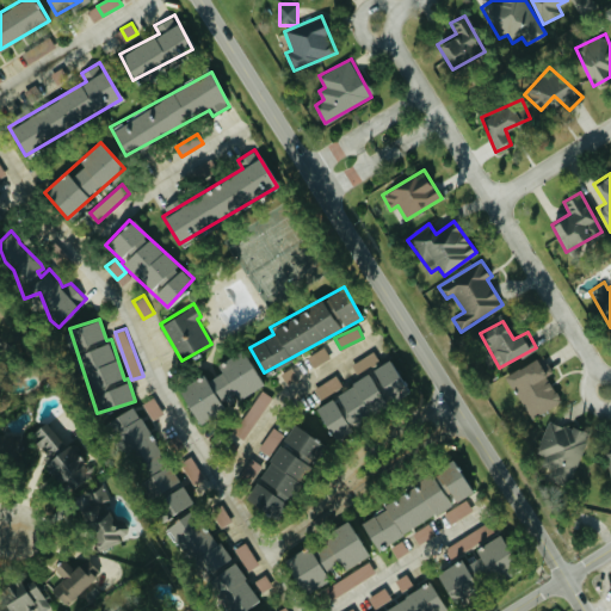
[(308,356),(313,366),(331,357),(325,346),(308,356)]
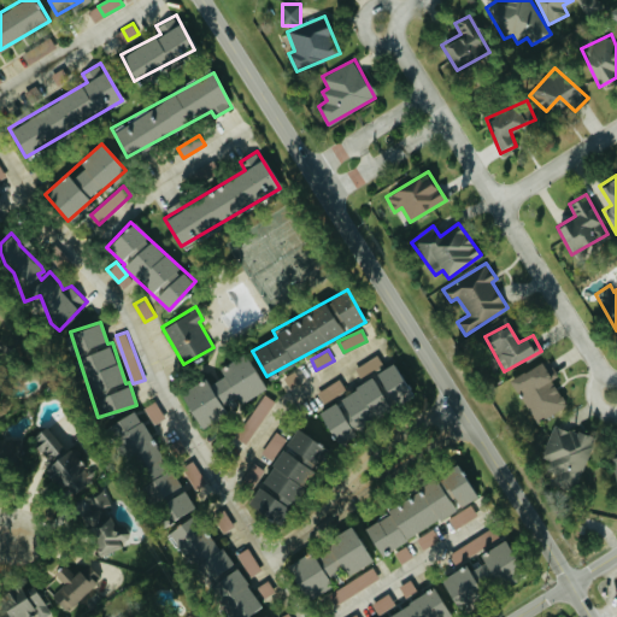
[(266,385),(246,353),(180,397),(200,428),(227,411),(225,410),(266,385)]
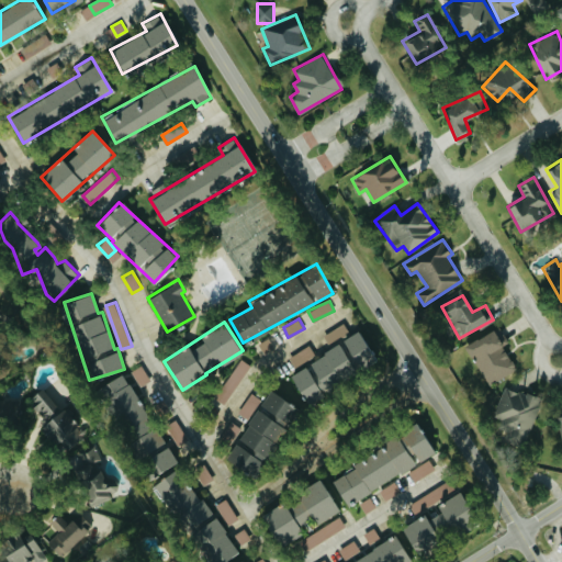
[(324,335),(329,344),(350,332),(344,322),(324,335)]
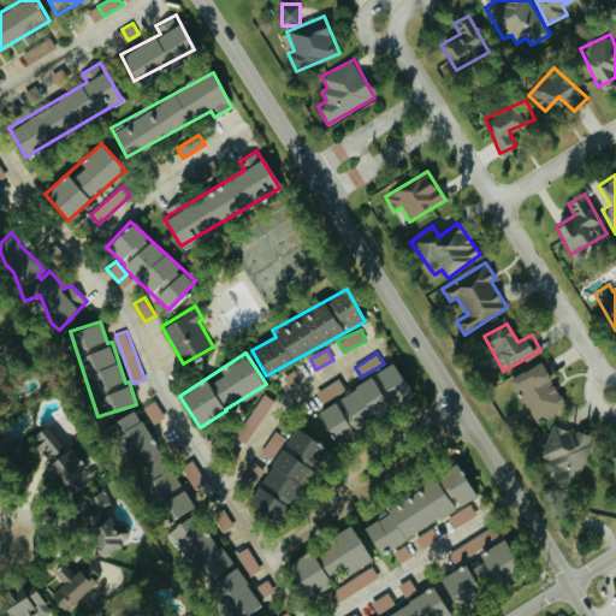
[(557,374),(546,356),(509,379),(537,421),(566,403),(550,378),(557,374)]
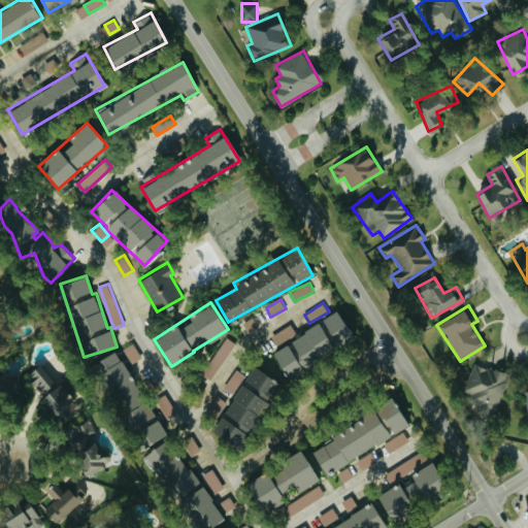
[(270,349),(284,374),(352,339),(338,314),(270,349)]
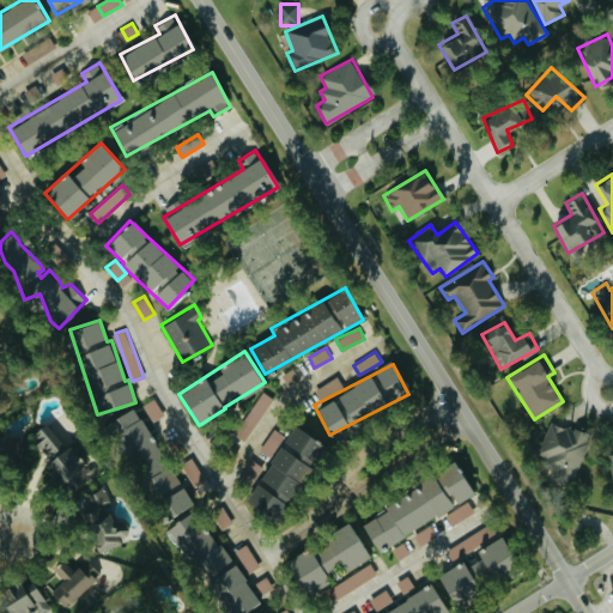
[(299,377),(293,368),(281,375),(289,386),(299,377)]
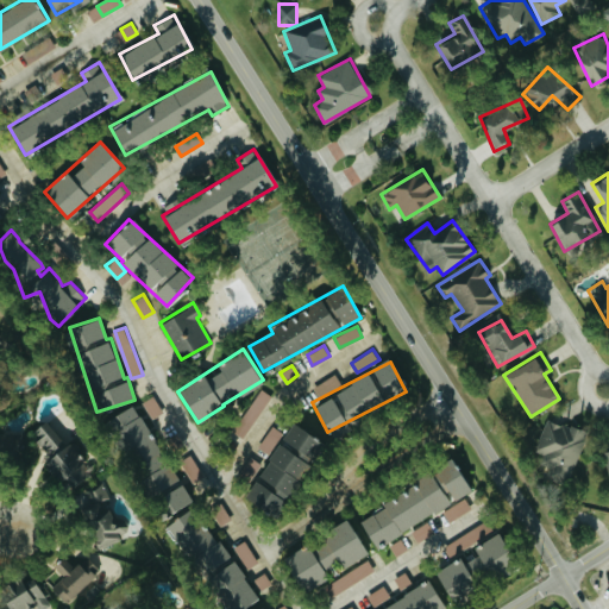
[(320,396),(341,385),(337,374),(314,385),(320,396)]
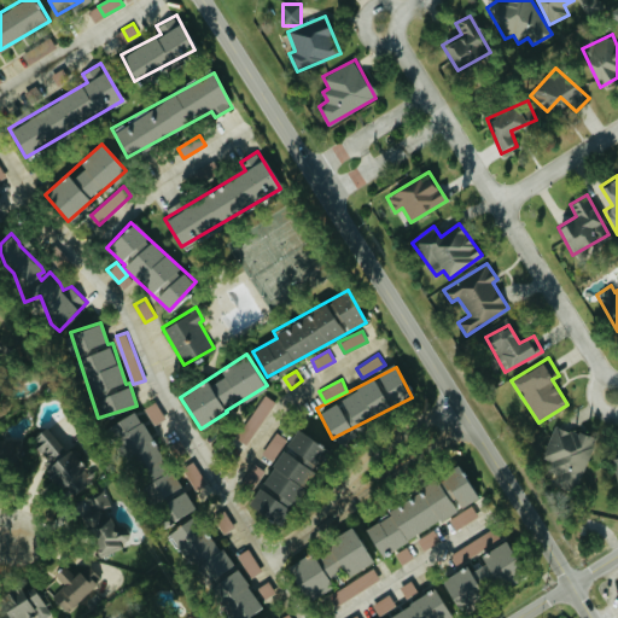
[(248,447),(274,400),(262,392),(237,439),(248,447)]
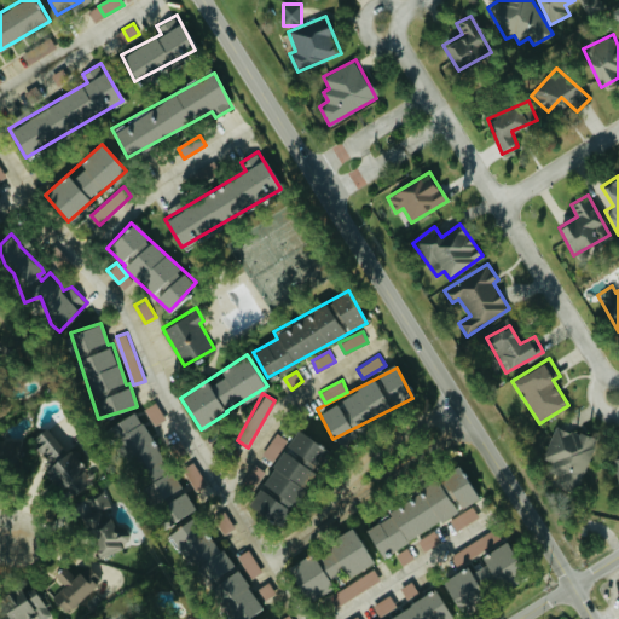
[(145,409),(155,424),(167,417),(156,401),(145,409)]
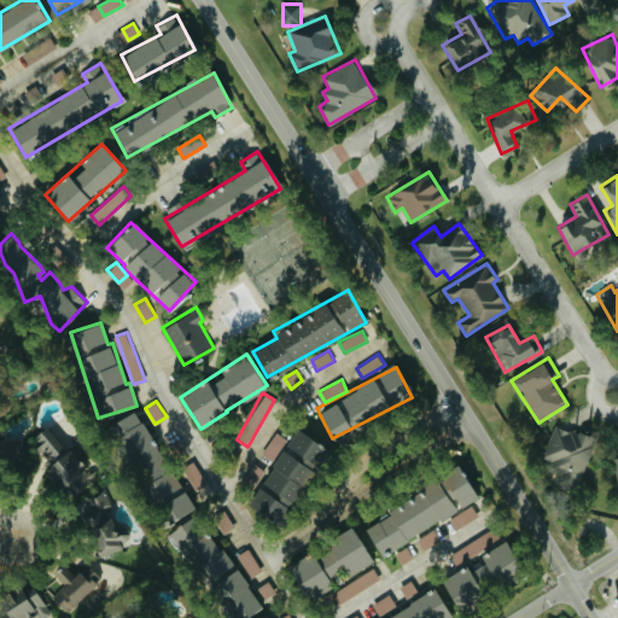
[(110,423),(133,473),(162,460),(140,409),(110,423)]
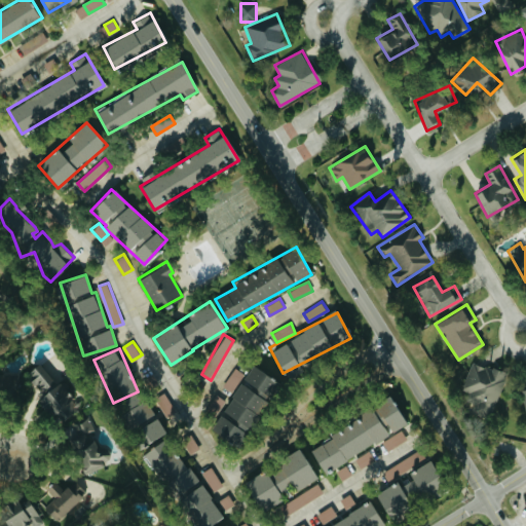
[(495,404),(508,375),(474,360),(460,389),(495,404)]
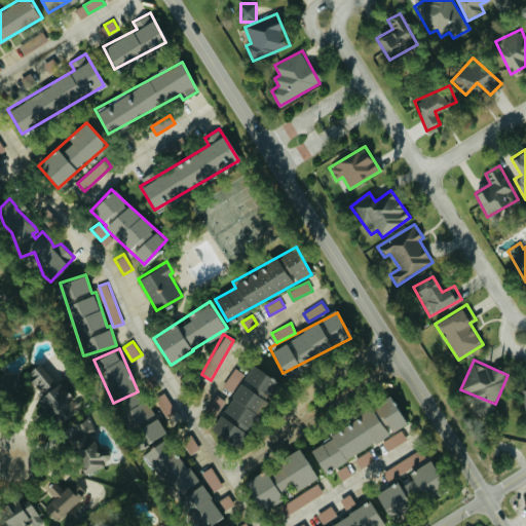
[(53,424),(77,406),(42,361),(26,373),(46,400),(38,406),(53,424)]
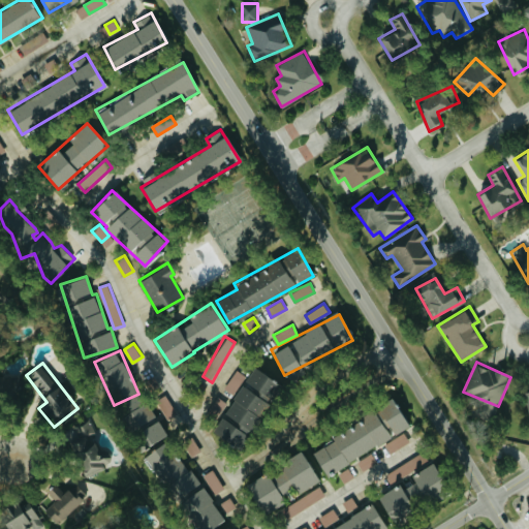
[(214,435),(241,449),(277,380),(250,367),(214,435)]
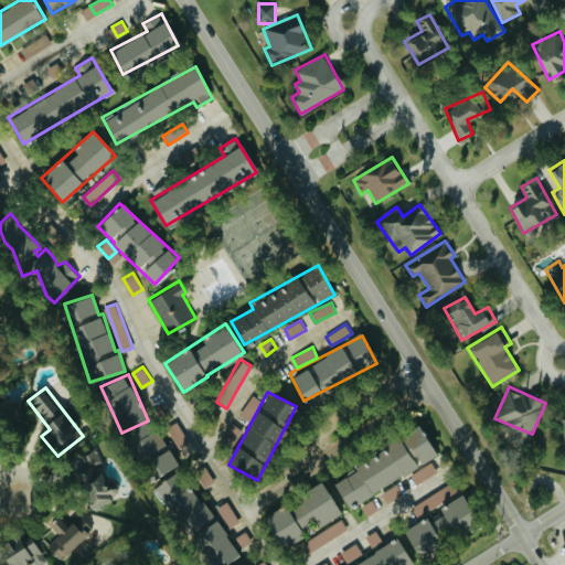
[(263,402),(253,394),(240,414),(251,420),(263,402)]
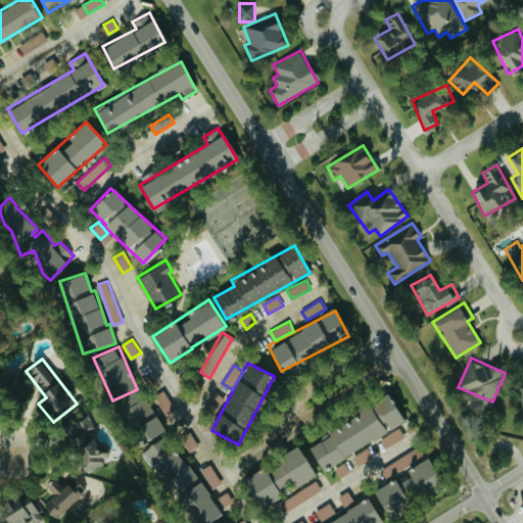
[(175,410),(164,390),(154,395),(165,415),(175,410)]
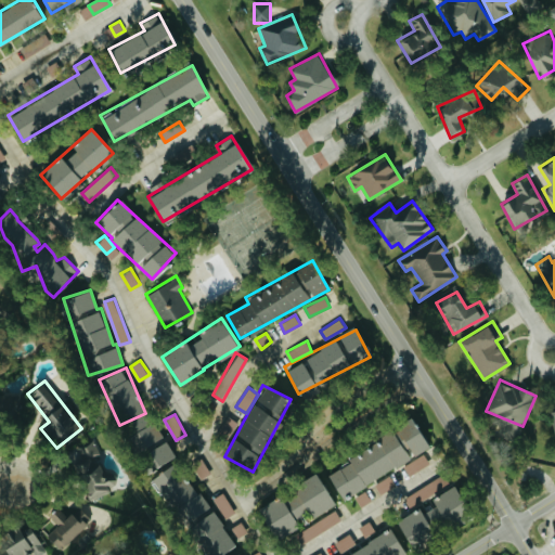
[(173,456),(155,421),(128,435),(146,470),(173,456)]
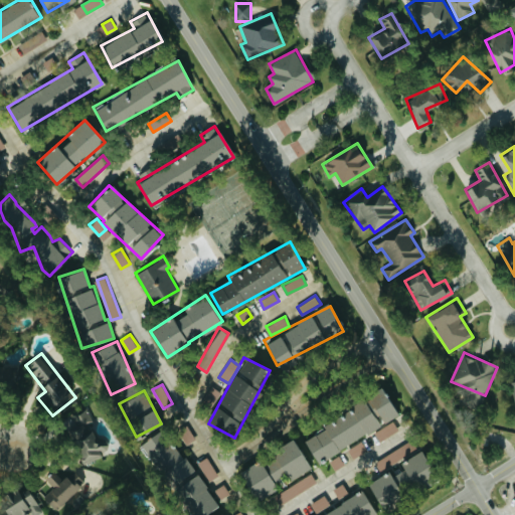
[(397,416),(383,391),(302,437),(315,462),(397,416)]
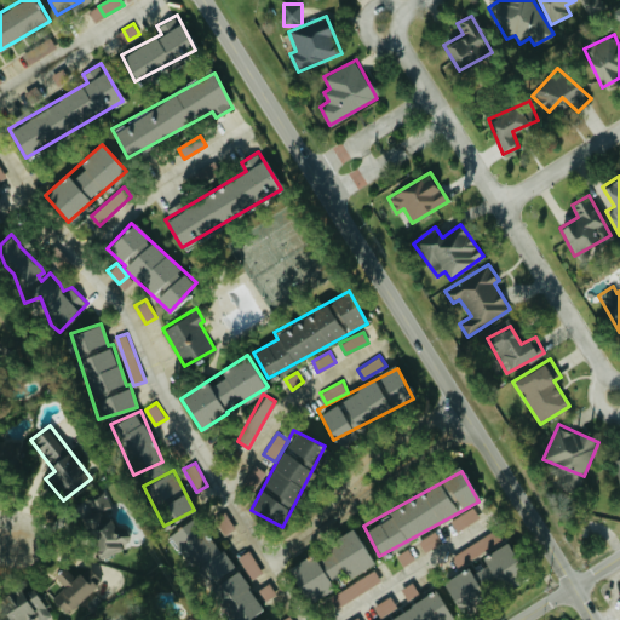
[(97,555),(126,544),(107,493),(78,504),(97,555)]
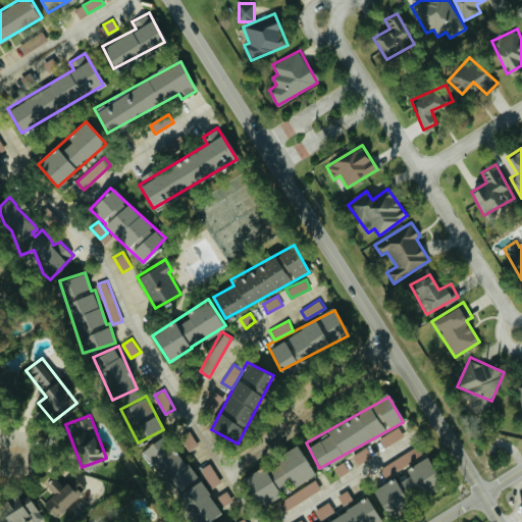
[(385,447),(404,434),(399,426),(379,438),(385,447)]
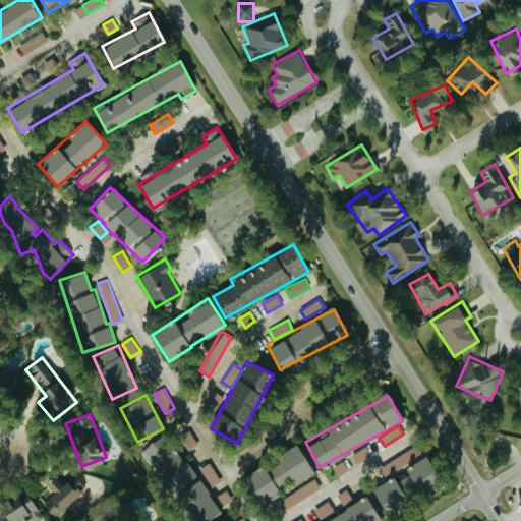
[(188,450),(198,444),(191,431),(181,438),(188,450)]
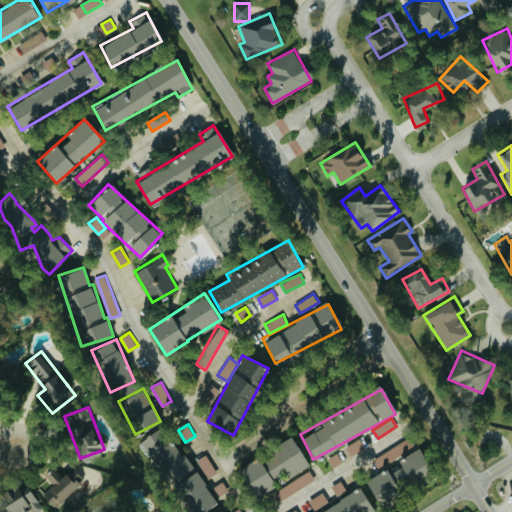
[(191,468),(160,427),(139,442),(170,484),(191,468)]
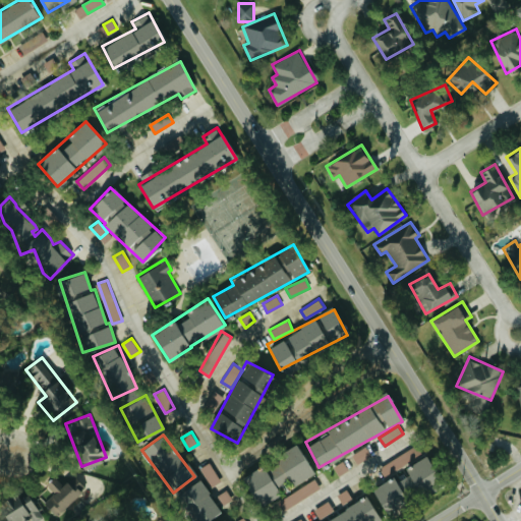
[(314,472),(298,445),(242,479),(259,507),(280,495),(276,488),(290,480),(293,485),(314,472)]
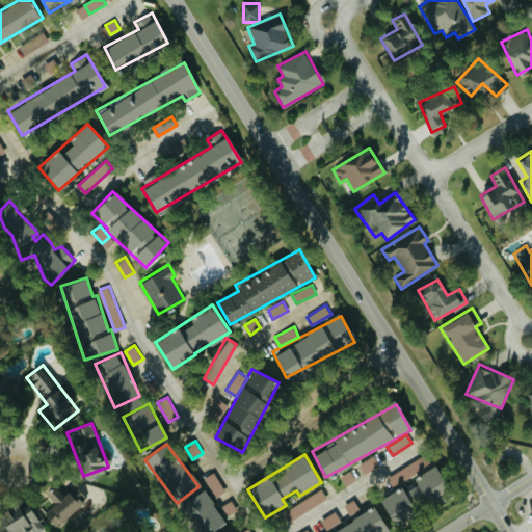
[(379,500),(393,525),(415,512),(449,495),(428,454),(387,476),(393,486),(413,476),(416,481),(379,500)]
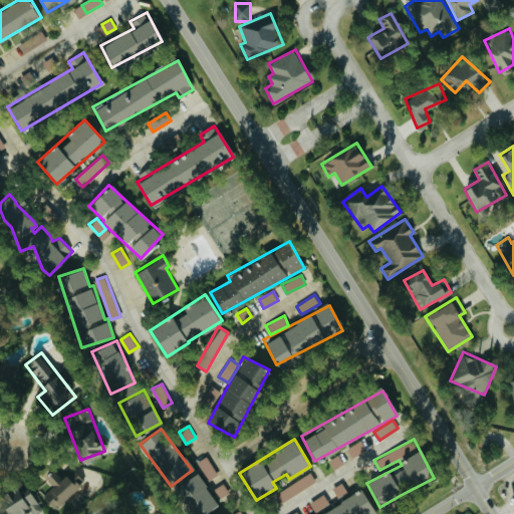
[(346,449),(352,457),(366,449),(360,440),(346,449)]
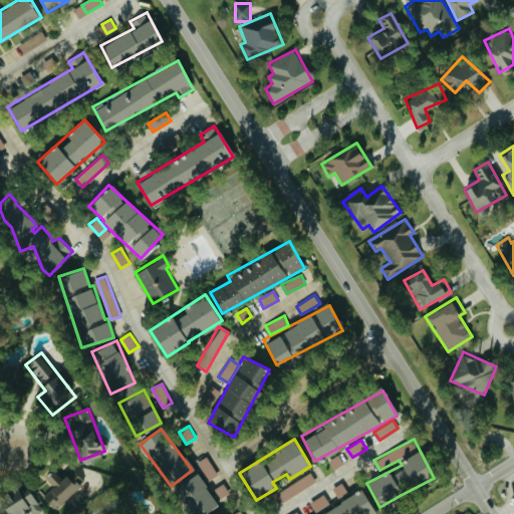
[(343,463),(339,454),(329,460),(334,469),(343,463)]
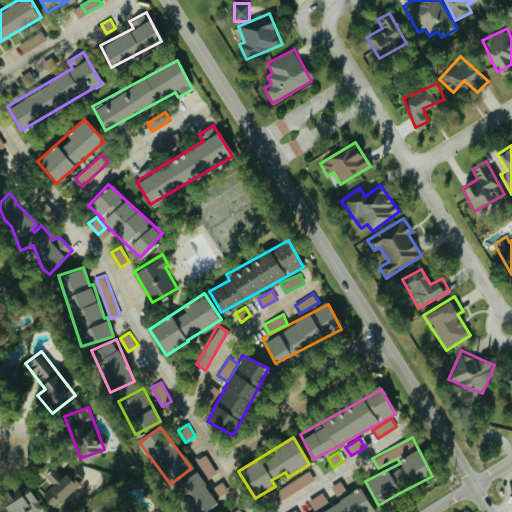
[(218,471),(206,453),(197,459),(209,477),(218,471)]
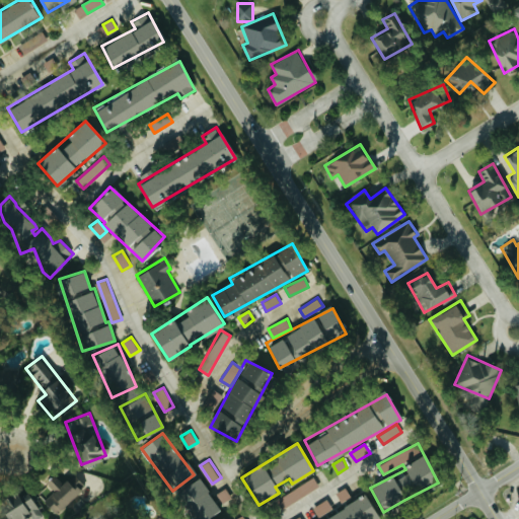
[(55,491),(44,501),(56,513),(81,489),(71,477),(65,484),(55,473),(46,482),(55,491)]
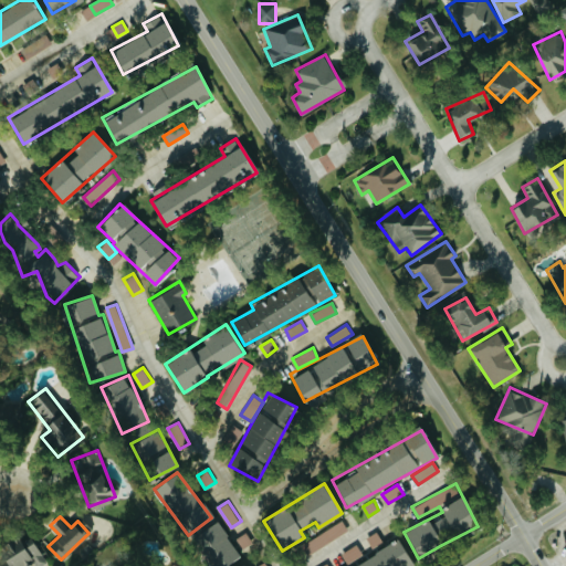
[(226,565),(242,554),(216,520),(191,538),(211,565),(226,565)]
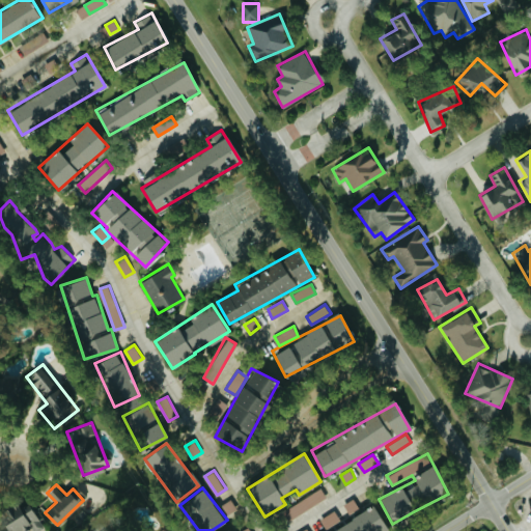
[(327,498),(322,488),(279,511),(285,522),(327,498)]
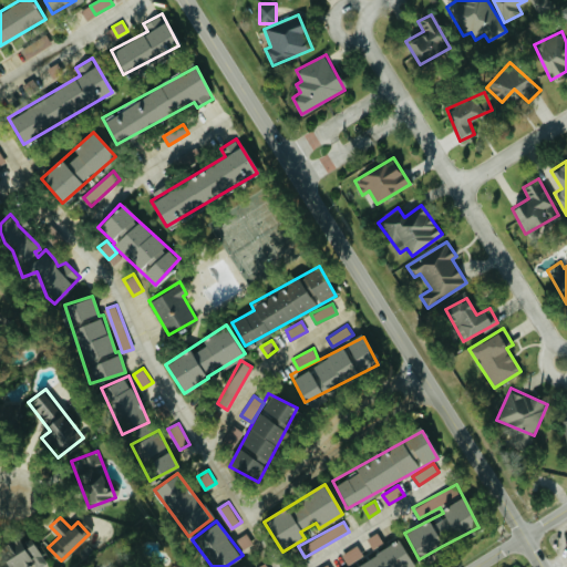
[(373,548),(383,542),(378,532),(367,538),(373,548)]
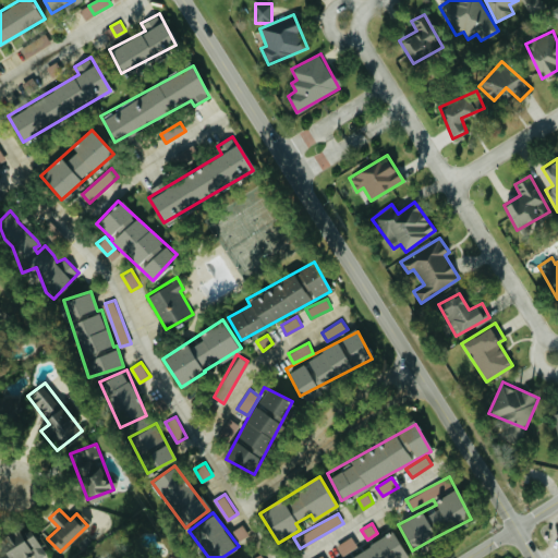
[(234,530),(241,540),(249,534),(243,524),(234,530)]
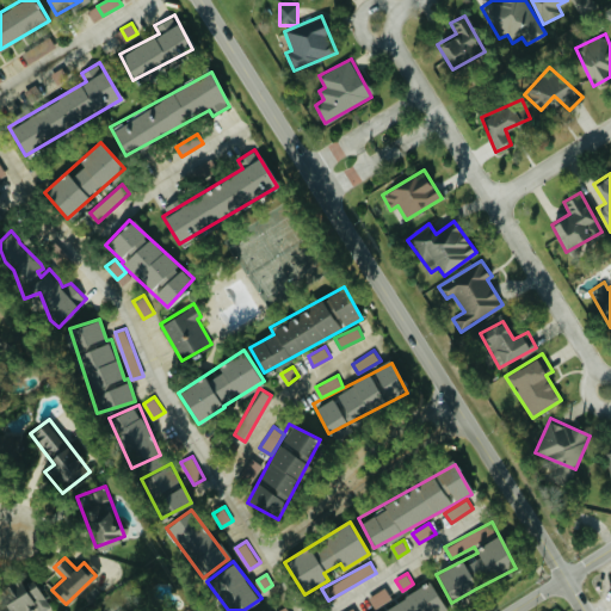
[(392,598),(386,587),(369,597),(376,608),(392,598)]
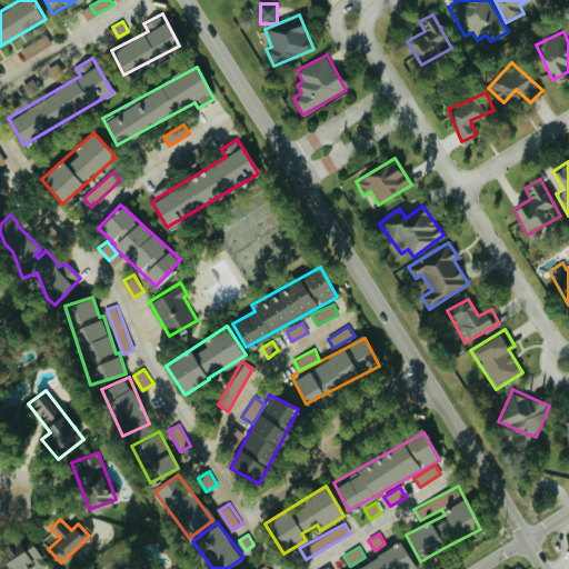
[(412,568),(403,547),(353,568),(412,568)]
